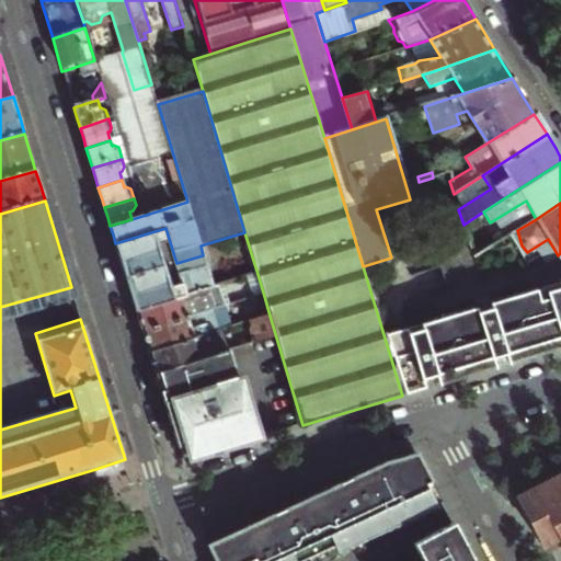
[(165,228),(115,243),(122,262),(126,278),(164,266),(158,245),(170,242),(165,228)]
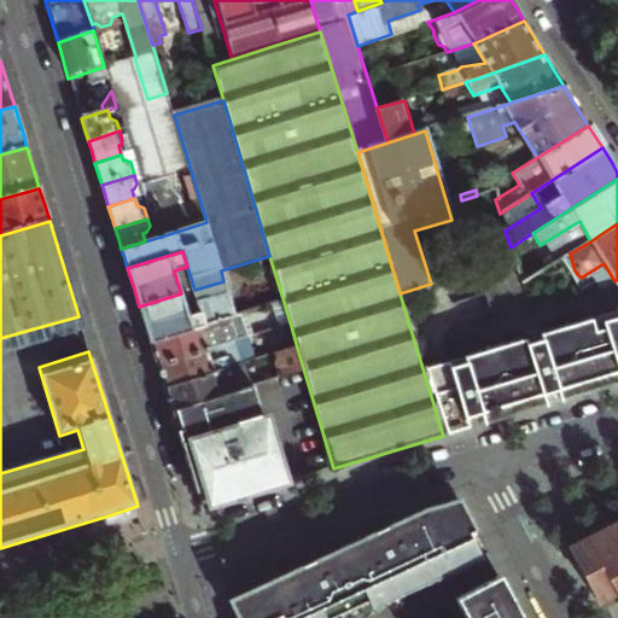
[(187,292),(181,293),(139,307),(145,325),(150,343),(234,318),(223,281),(194,290),(187,292)]
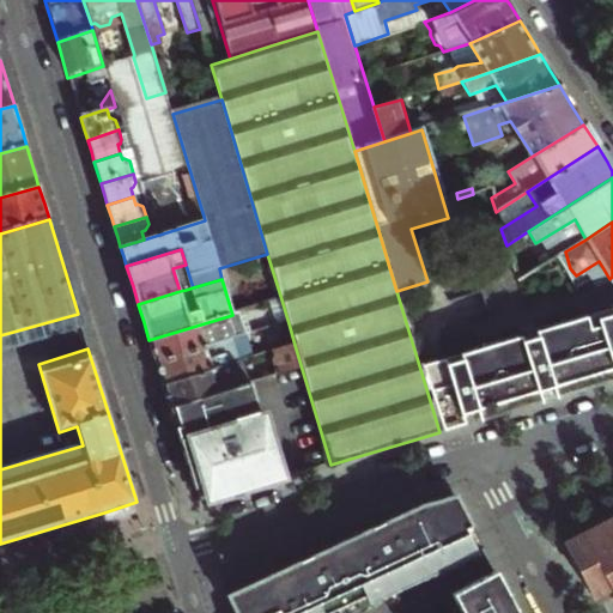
[(587,292),(590,290),(587,284),(581,287),(577,292),(578,297),(582,307),(592,303),(587,292)]
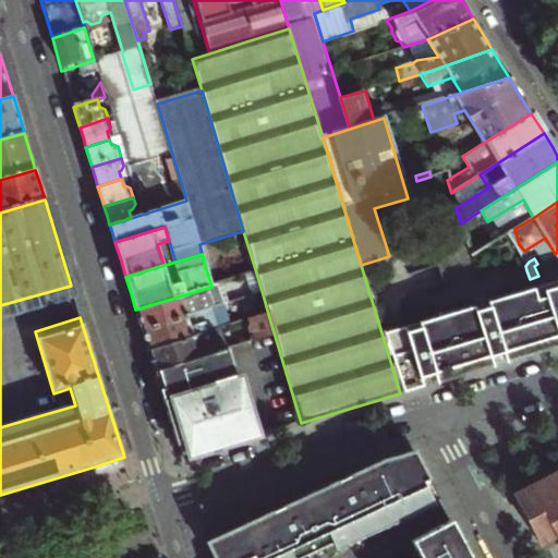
[(263,294),(256,273),(244,277),(251,298),(263,294)]
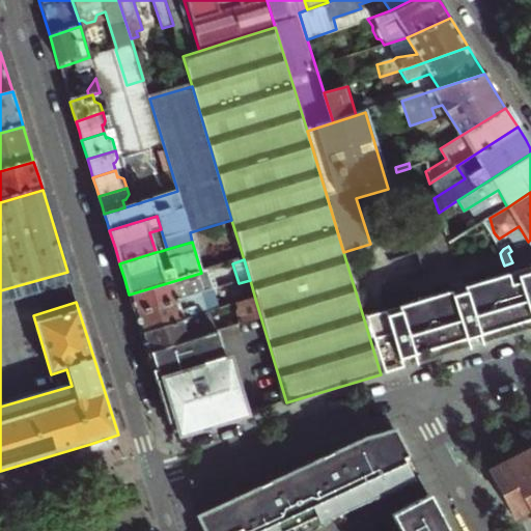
[(201,273),(129,295),(133,307),(135,315),(192,298),(201,295),(197,279),(206,276),(205,272),(201,273)]
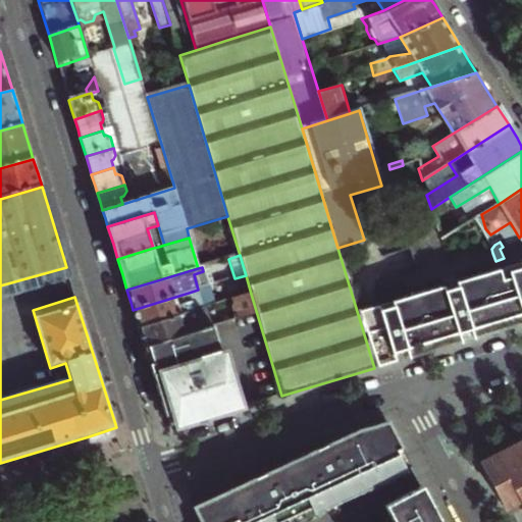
[(521,273),(360,321),(374,368),(420,354),(479,336),(521,323),(521,273)]
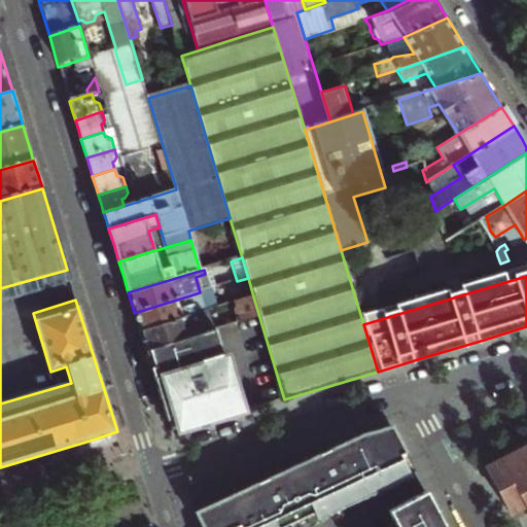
[(191,300),(190,295),(134,313),(138,324),(140,331),(202,313),(205,312),(201,296),(191,300)]
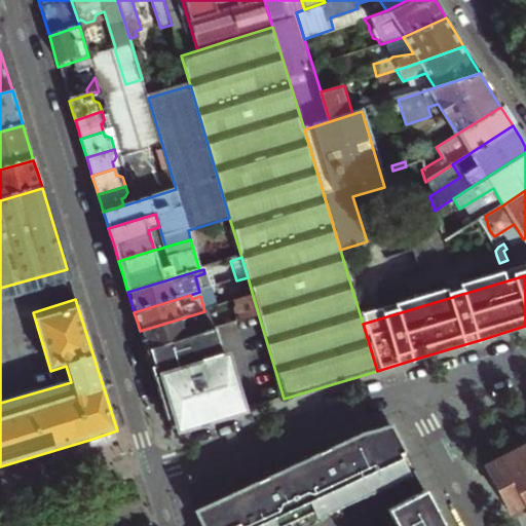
[(253,296),(232,303),(237,323),(259,316),(253,296)]
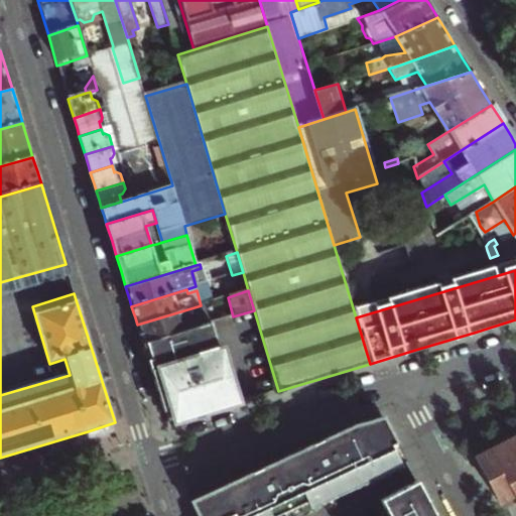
[(204,326),(198,306),(137,325),(141,337),(143,344),(204,326)]
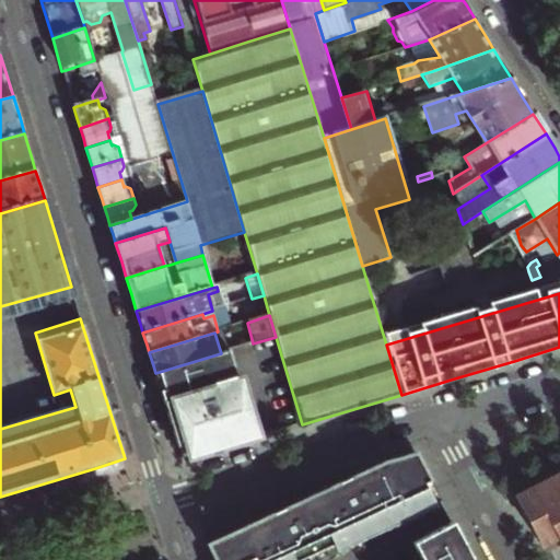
[(230,350),(221,353),(155,373),(159,386),(161,393),(235,370),(230,350)]
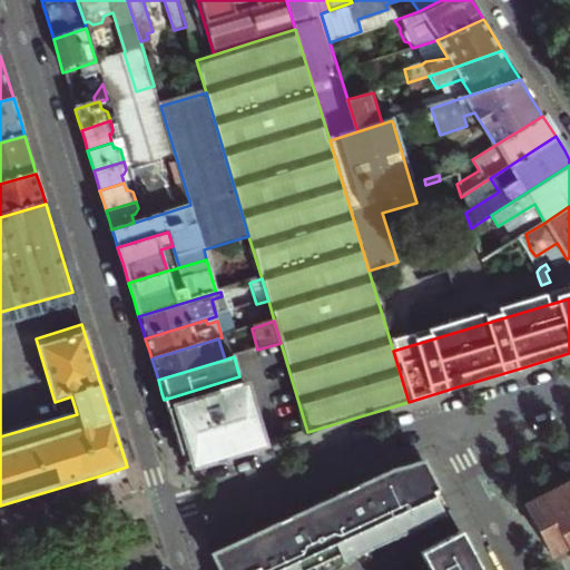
[(242,382),(239,376),(164,400),(180,453),(184,463),(192,461),(194,467),(266,444),(246,380),(242,382)]
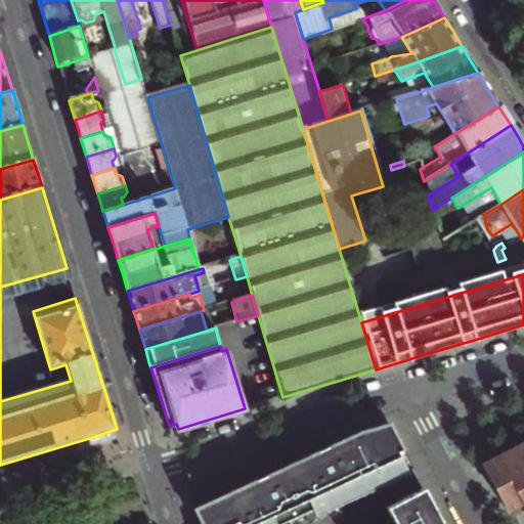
[(205,506),(214,523),(316,523),(422,469),(396,421),(352,433),(266,476),(205,506)]
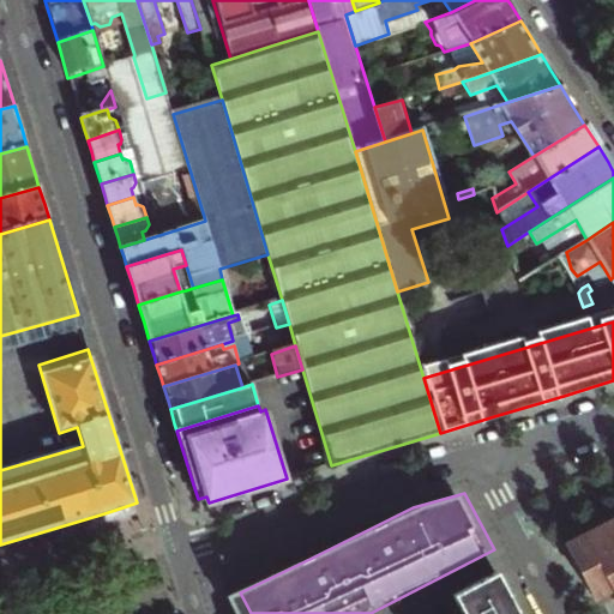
[(613,518),(561,545),(590,597),(608,588),(613,599),(613,518)]
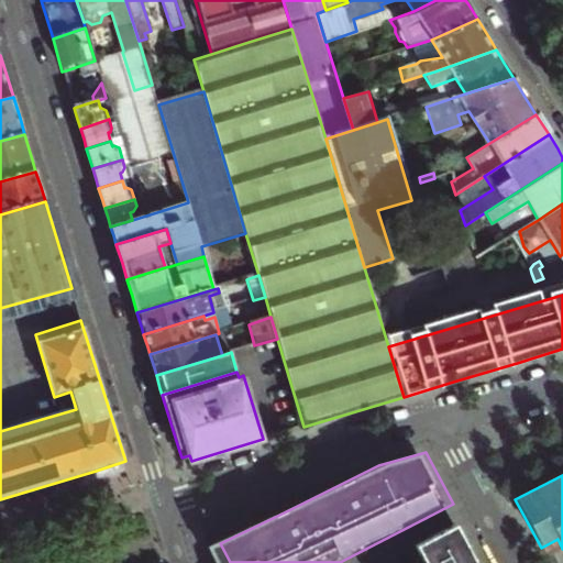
[(484,562),(463,523),(424,545),(433,562),(484,562)]
